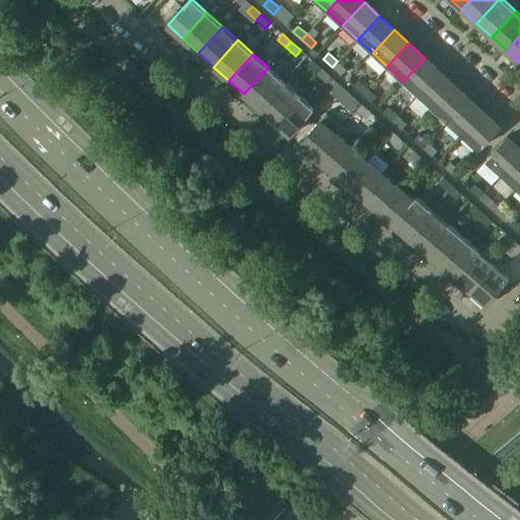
[(439,71),(425,58),(403,81),(417,94),(439,71)]
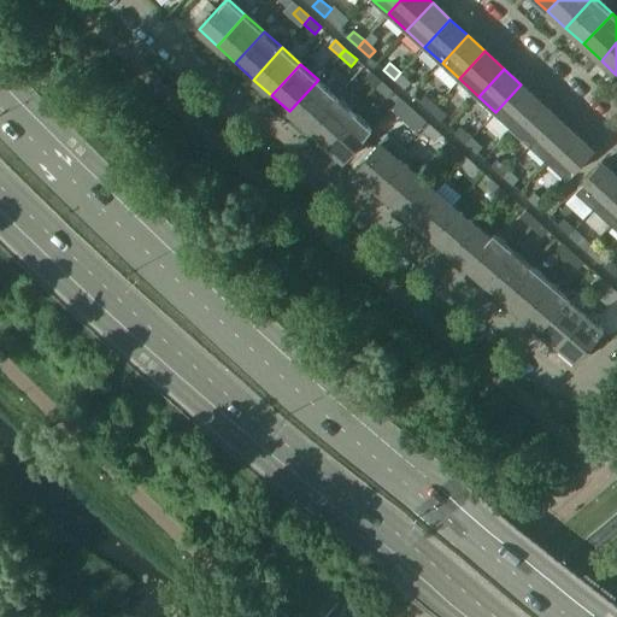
[(364,78),(375,88),(381,82),(370,71),(364,78)]
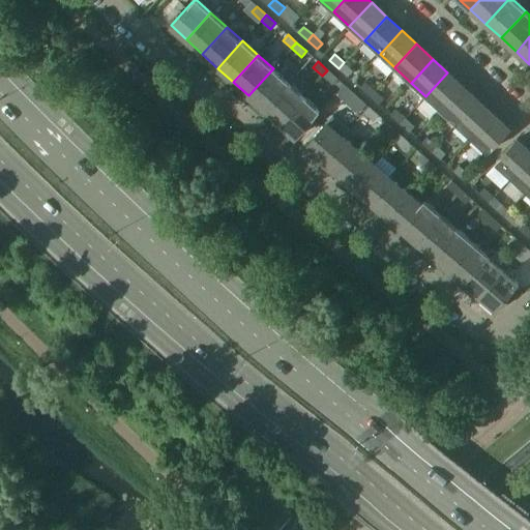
[(353,70),(344,62),(339,68),(348,77),(353,70)]
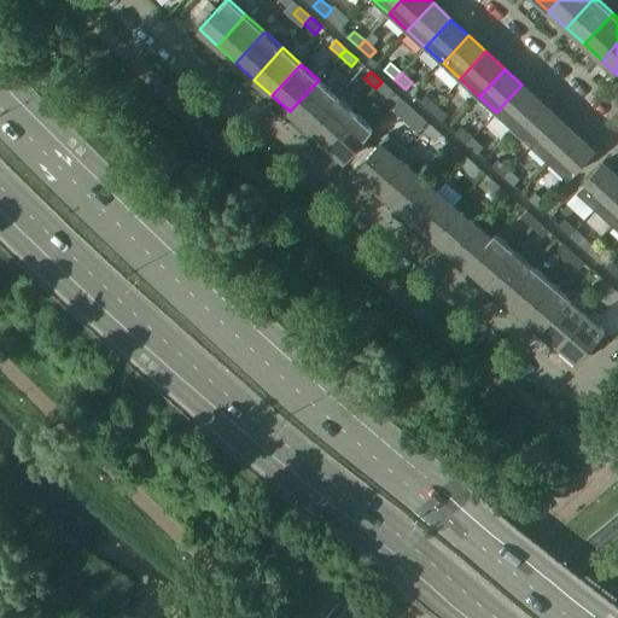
[(319,80),(290,111),(308,128),(336,97),(319,80)]
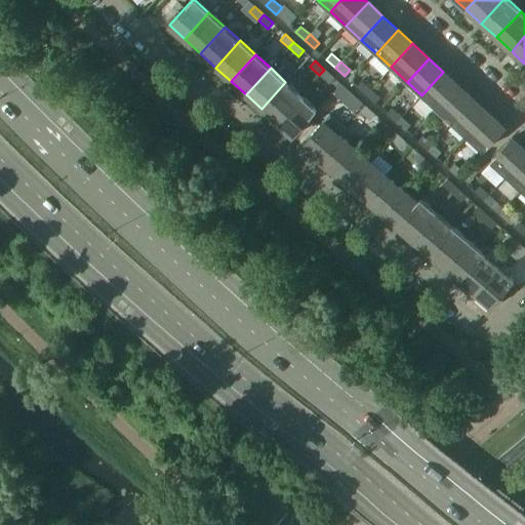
[(333,78),(324,70),(319,75),(328,83),(333,78)]
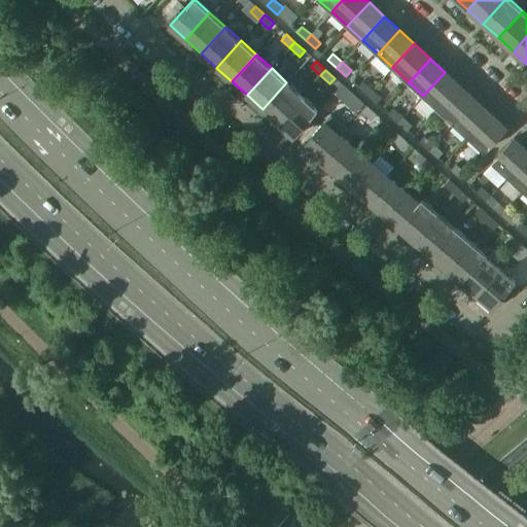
[(460,86),(445,72),(423,96),(438,110),(460,86)]
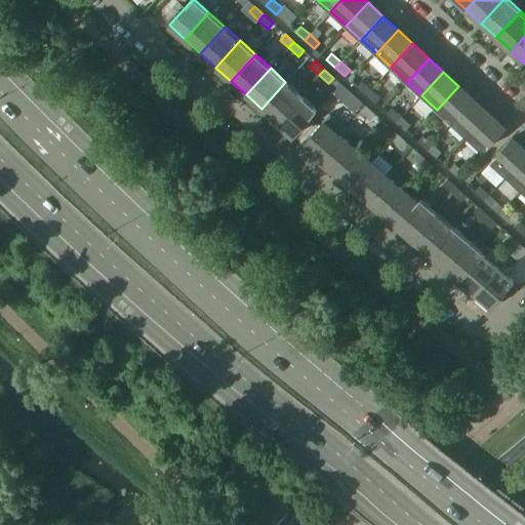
[(357,86),(365,94),(370,89),(361,81),(357,86)]
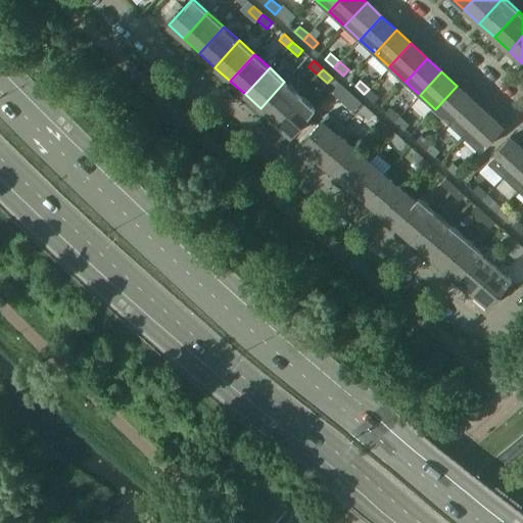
[(284,82),(260,108),(276,122),(299,95),(284,82)]
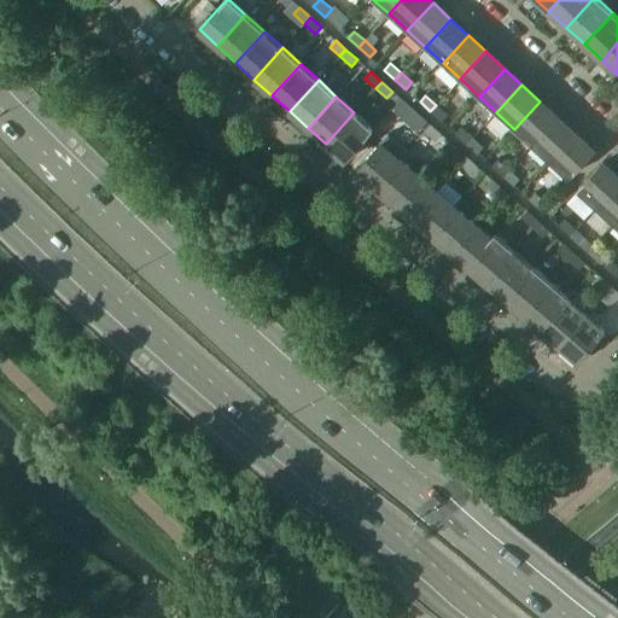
[(558,117),(540,101),(514,129),(532,145),(558,117)]
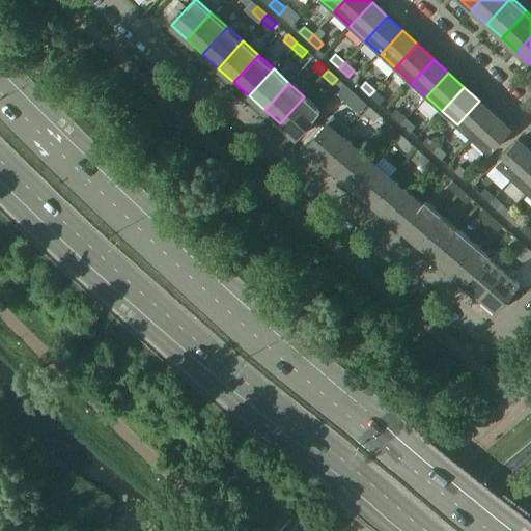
[(384,99),(374,90),(369,95),(380,104),(384,99)]
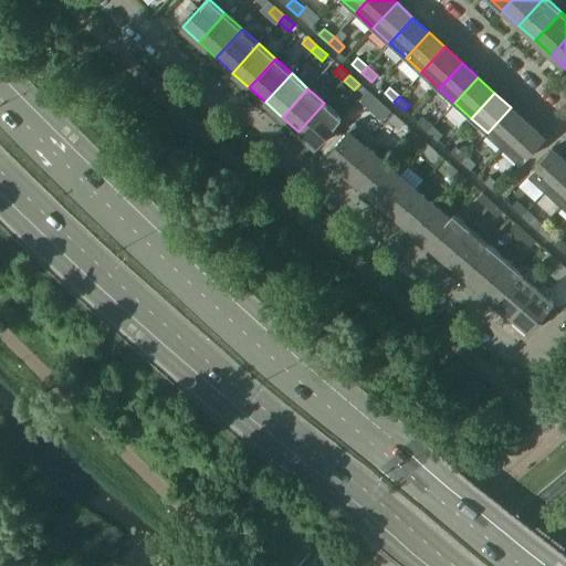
[(324,103),(299,132),(315,147),(337,123),(342,118),(324,103)]
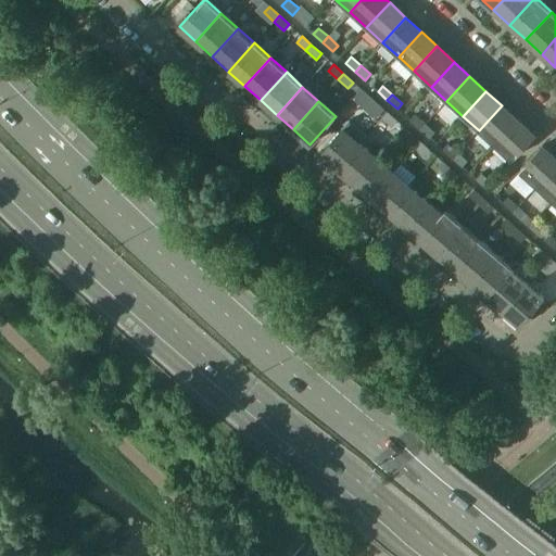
[(377,103),(371,110),(381,117),(387,112),(377,103)]
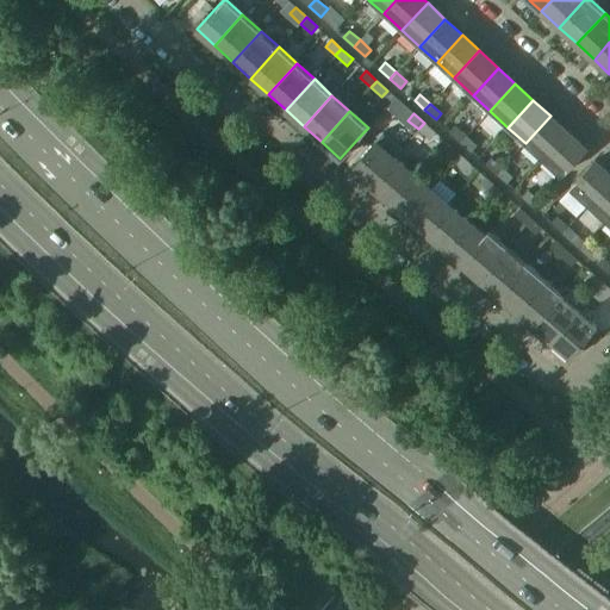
[(567,132),(551,116),(526,143),(542,160),(567,132)]
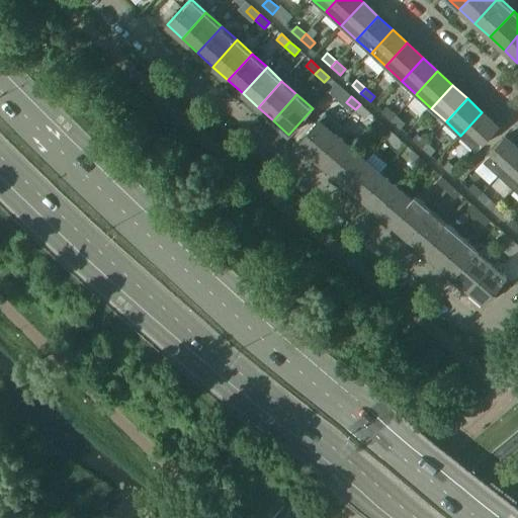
[(369,112),(360,104),(355,109),(364,118),(369,112)]
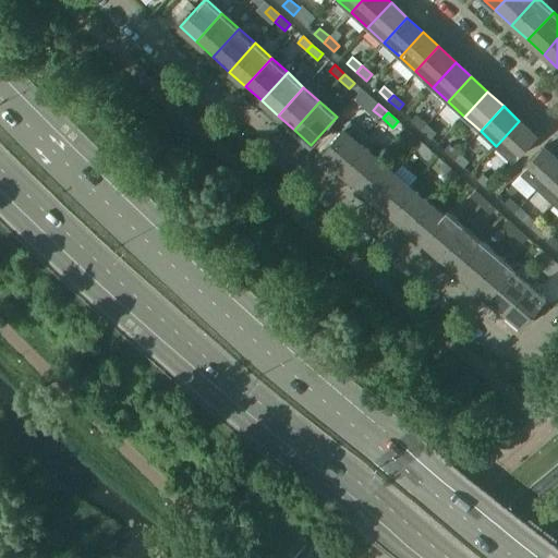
[(416,116),(411,121),(421,130),(426,124),(416,116)]
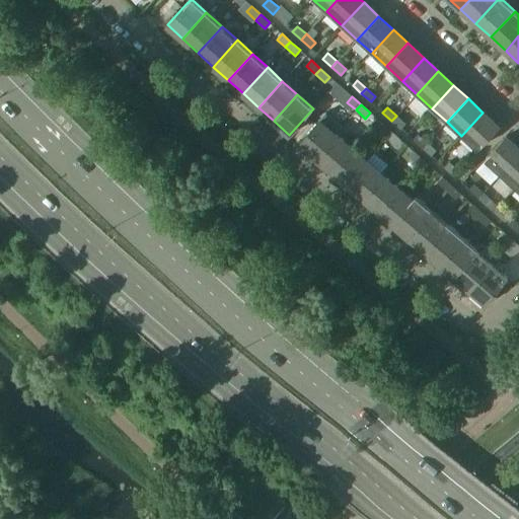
[(499,127),(483,113),(461,136),(476,149),(480,146),(499,127)]
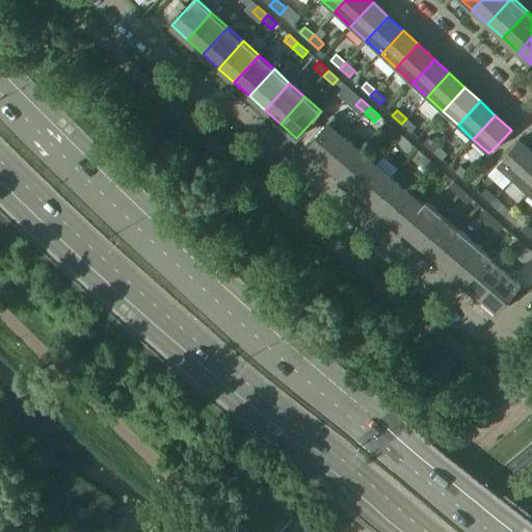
[(416,127),(406,118),(401,124),(410,132),(416,127)]
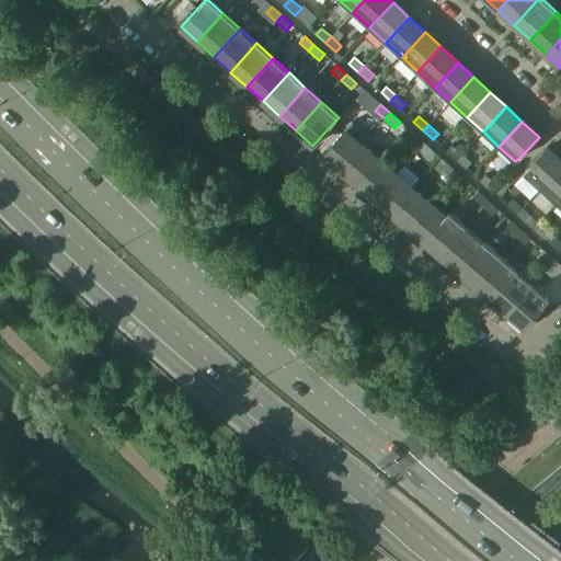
[(323,156),(341,170),(362,145),(344,130),(323,156)]
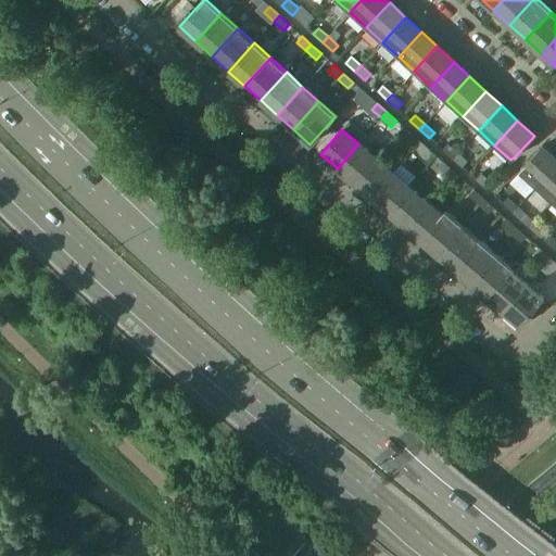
[(404,138),(414,147),(419,141),(409,133),(404,138)]
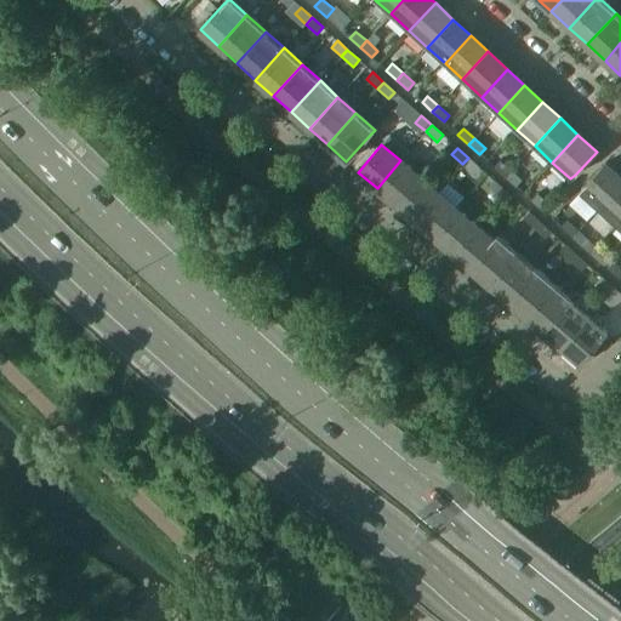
[(479,167),(468,158),(462,164),(473,174),(479,167)]
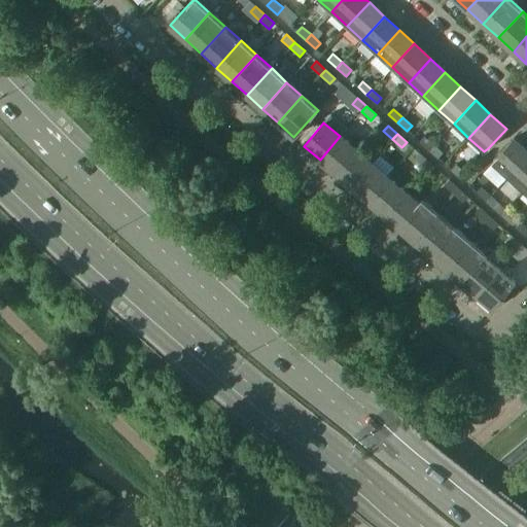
[(340,136),(320,160),(335,173),(355,149),(340,136)]
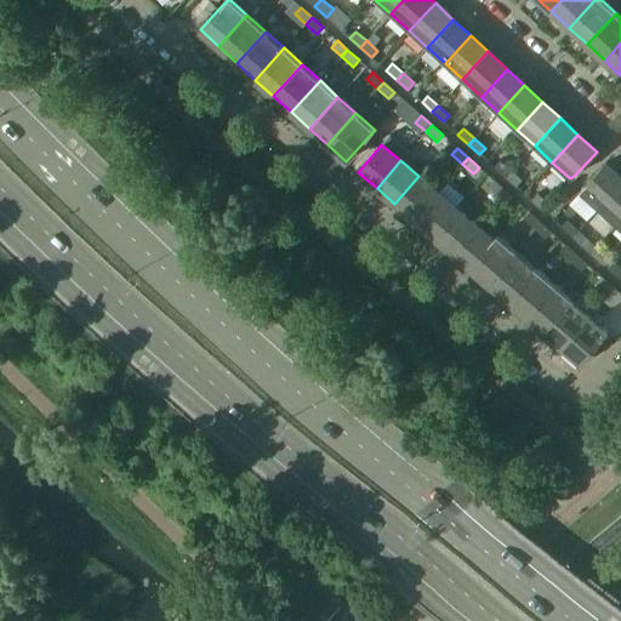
[(494,167),(506,177),(512,171),(500,160),(494,167)]
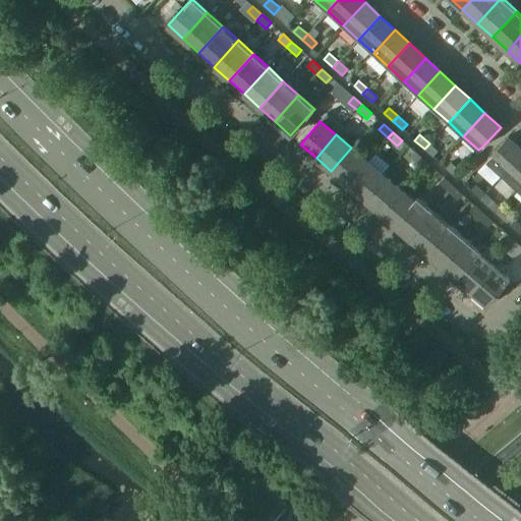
[(486,161),(502,174),(520,153),(520,149),(508,136),(489,156),(489,157),(486,161)]
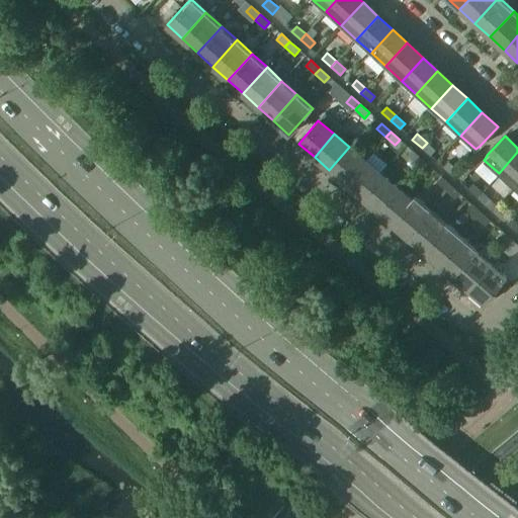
[(435,150),(427,143),(422,148),(430,156),(435,150)]
